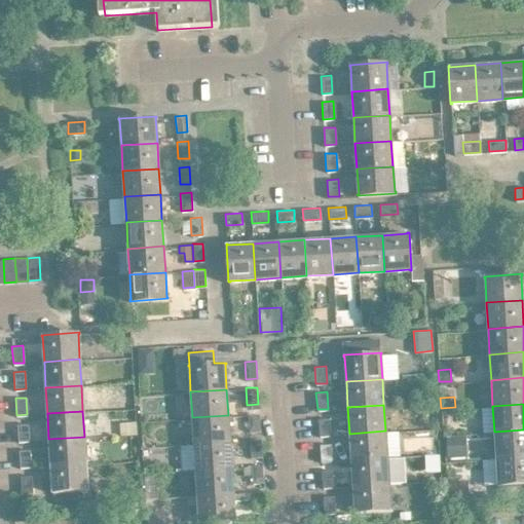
[(248,414),(249,431),(260,431),(259,413),(248,414)]
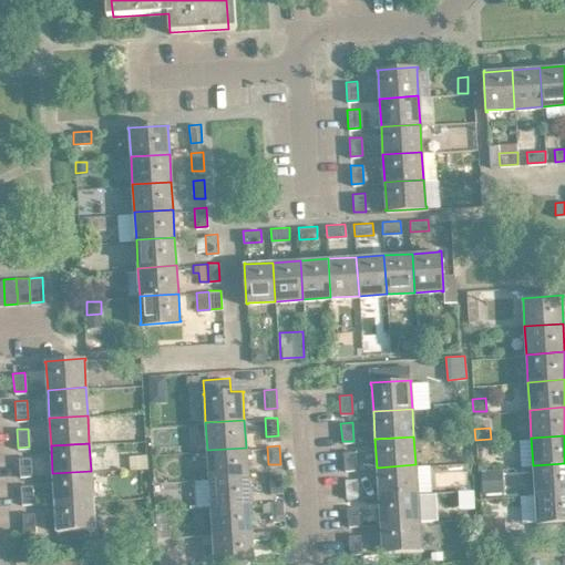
[(207,450),(209,478),(247,475),(246,448),(207,450)]
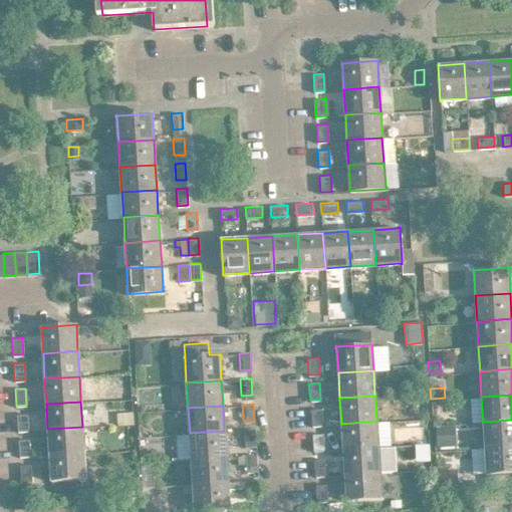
[(310,409),(311,425),(322,425),(321,408),(310,409)]
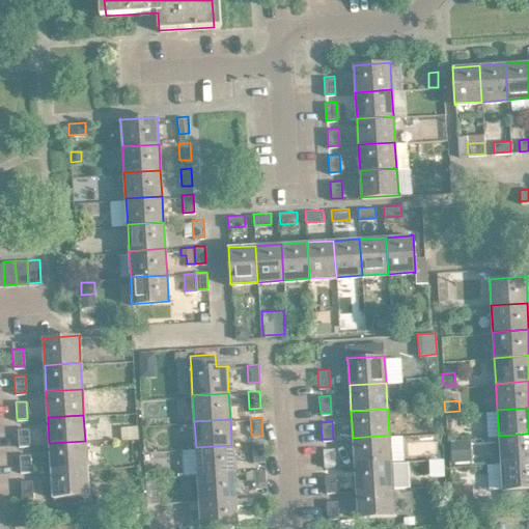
[(137,424),(120,425),(121,439),(137,438),(138,438),(137,424)]
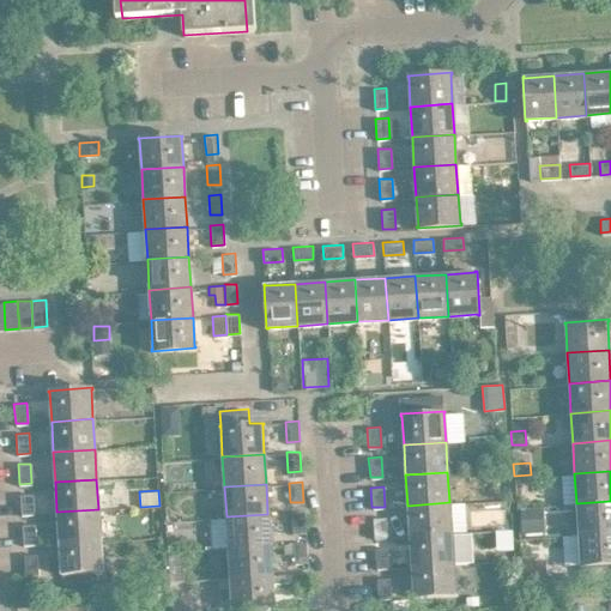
[(19,494),(20,514),(34,513),(32,494),(19,494)]
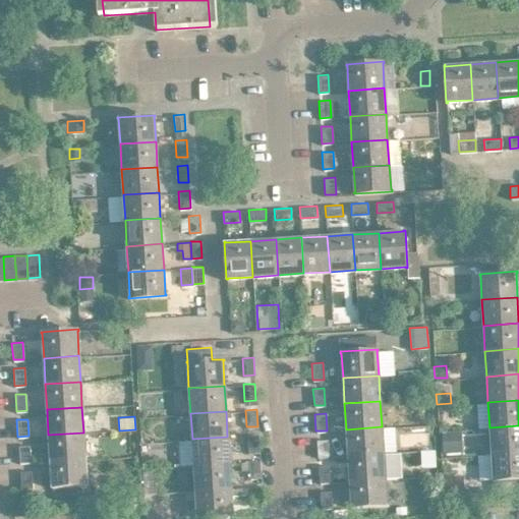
[(518,425),(489,427),(491,453),(518,451),(518,425)]
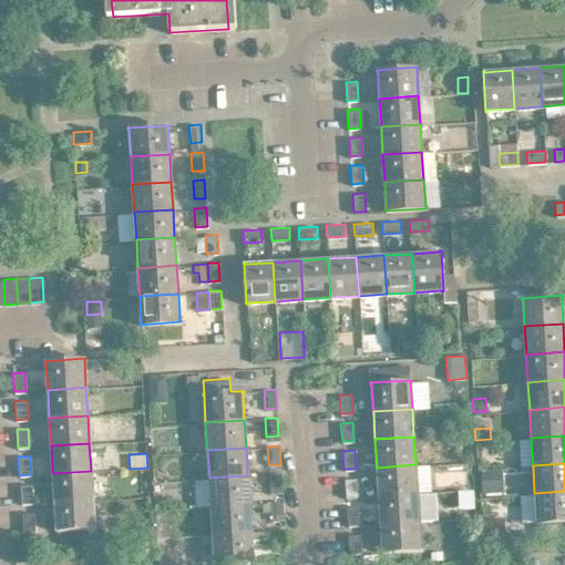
[(377,468),(379,495),(418,493),(415,464),(377,468)]
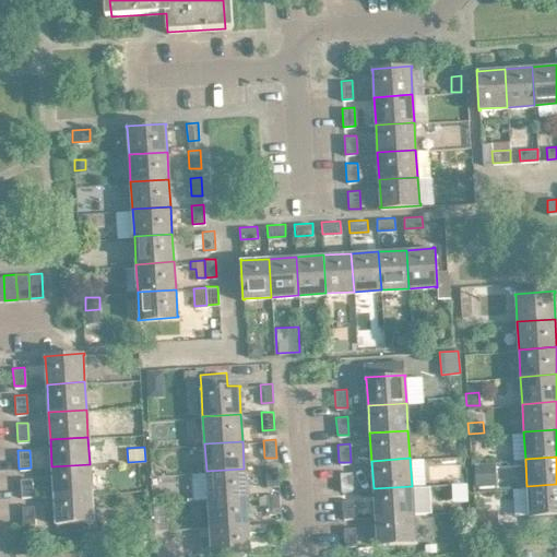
[(494,463),(474,464),(475,484),(495,483),(494,463)]
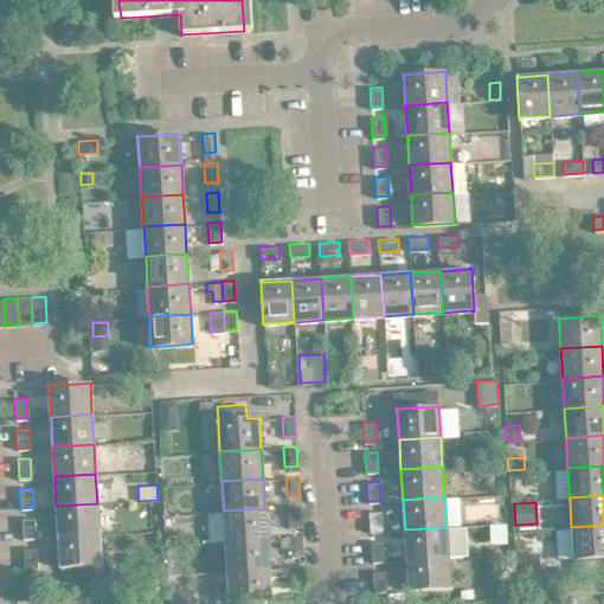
[(56,506),(57,535),(98,533),(97,503),(56,506)]
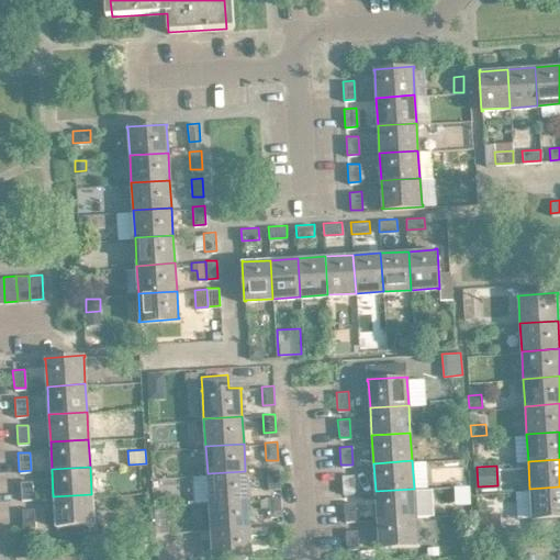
[(267,470),(268,488),(280,488),(278,469),(267,470)]
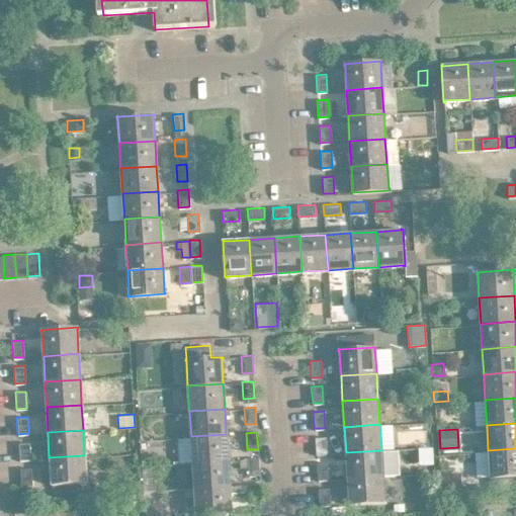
[(191,436),(192,461),(228,459),(226,434),(191,436)]
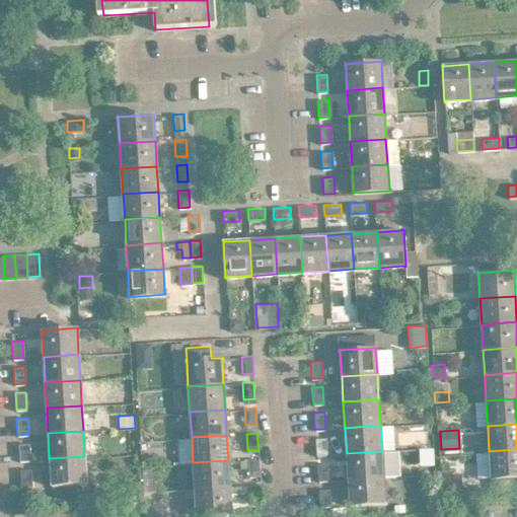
[(315,438),(316,455),(327,454),(325,437),(315,438)]
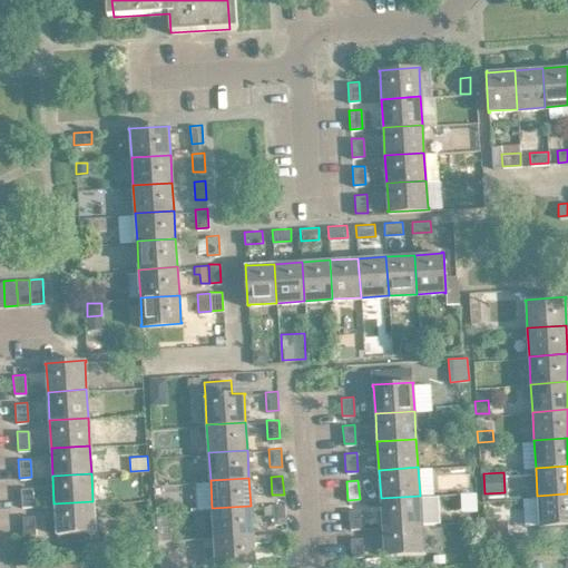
[(20,488),(21,506),(32,505),(31,487),(20,488)]
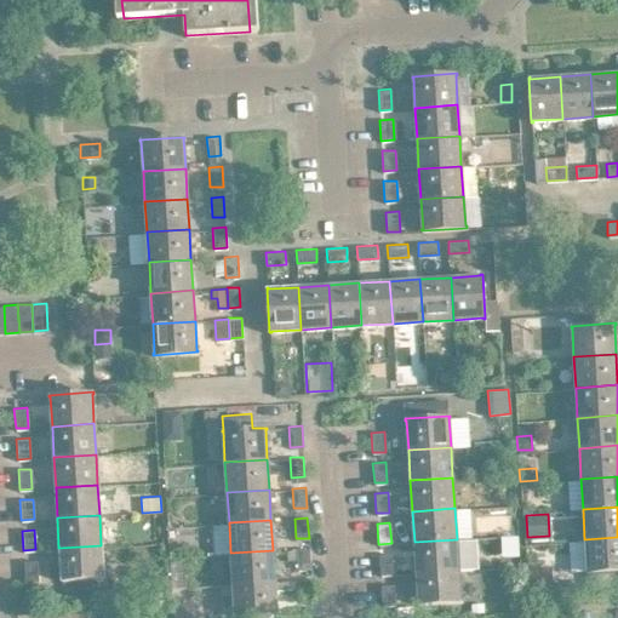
[(617,537),(584,539),(587,570),(585,570),(585,571),(617,568),(617,537)]
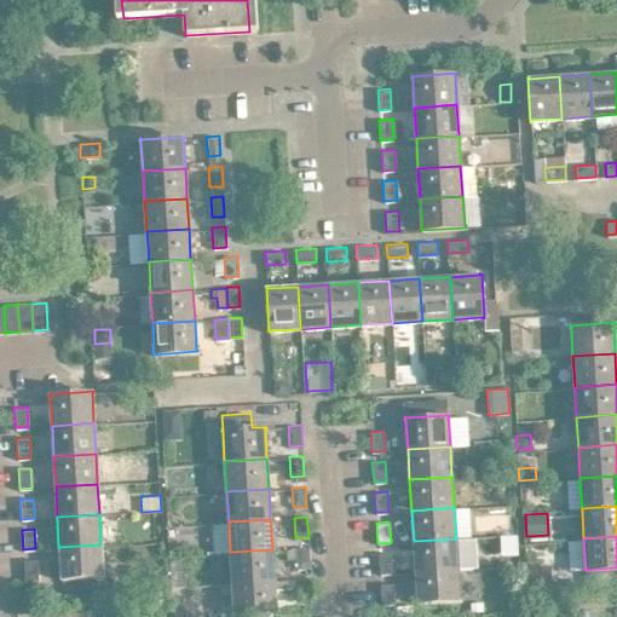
[(415,571),(457,569),(473,568),(471,537),(456,538),(414,541),(415,571)]
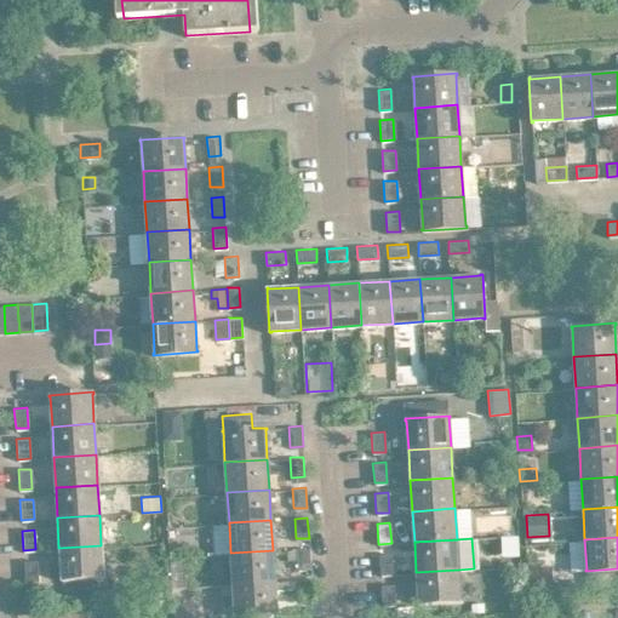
[(101,545),(58,548),(61,578),(59,578),(59,579),(104,577),(104,576),(103,576),(101,545)]
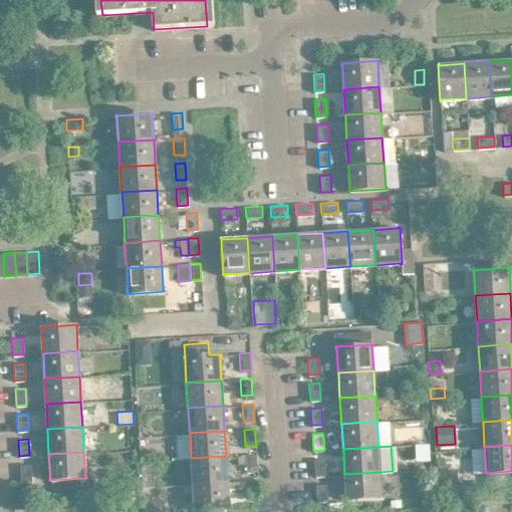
[(245,455),(246,471),(257,471),(256,454),(245,455)]
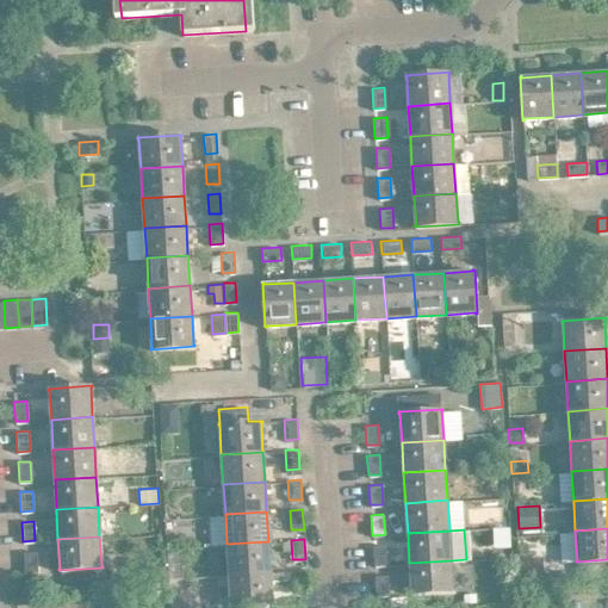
[(227,544),(229,574),(271,571),(268,541),(227,544)]
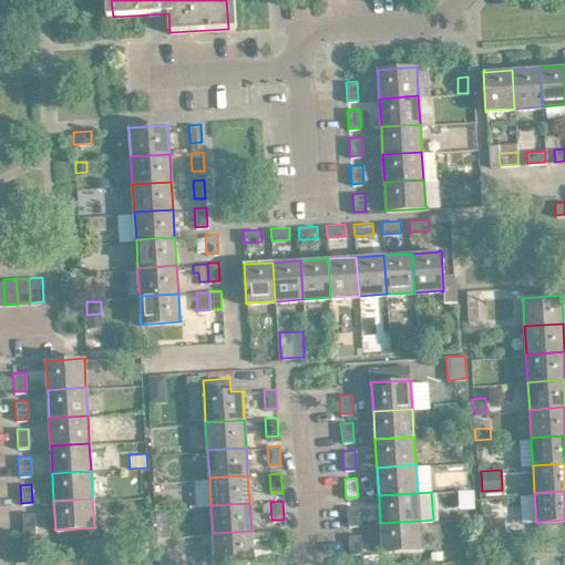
[(346,506),(347,525),(359,524),(358,506),(346,506)]
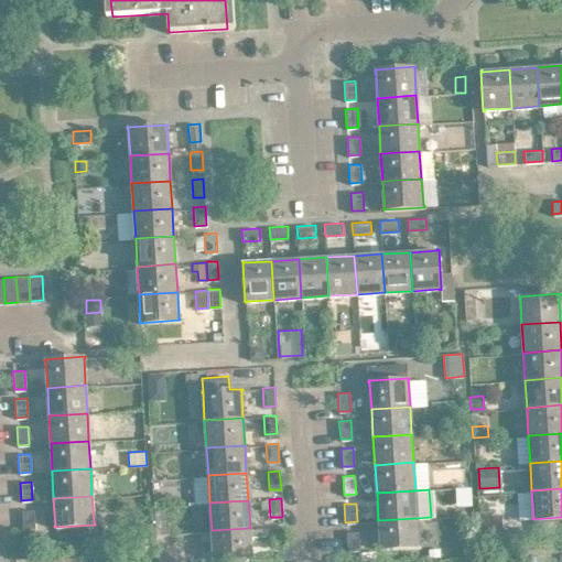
[(21,510),(22,528),(34,528),(33,509),(21,510)]
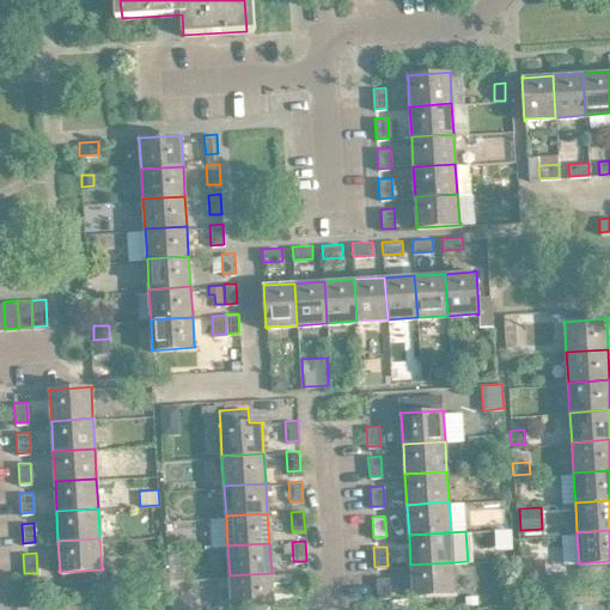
[(544,559),(523,560),(524,577),(546,575),(544,559)]
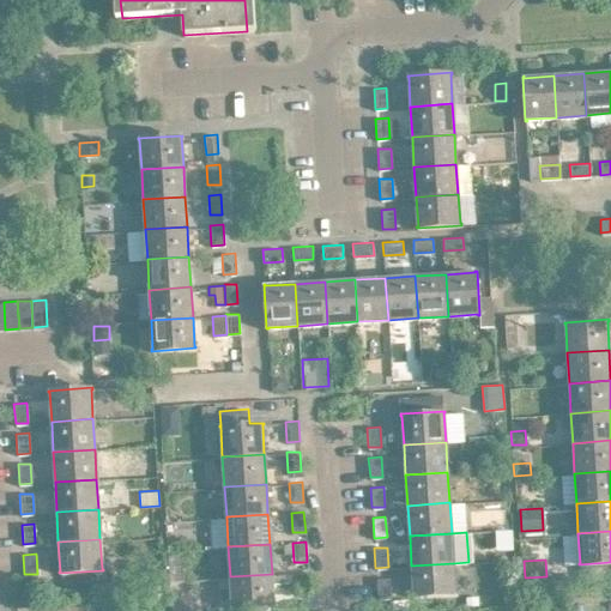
[(453,563),(411,566),(413,596),(412,596),(412,597),(457,594),(457,592),(455,592),(453,563)]
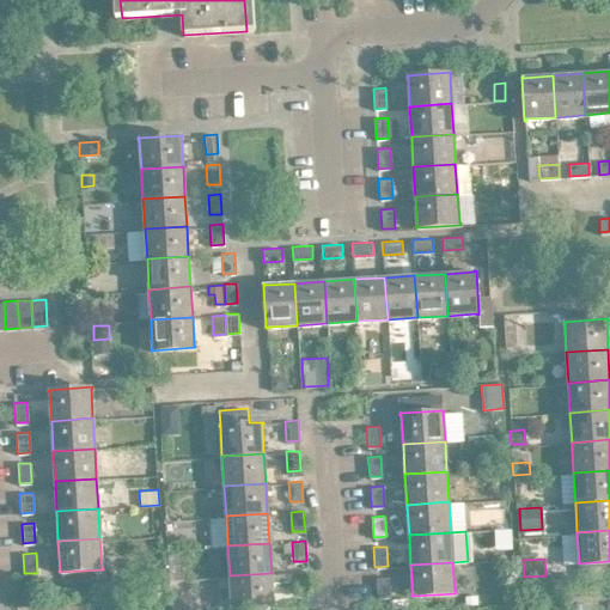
[(307,571),(272,573),(272,580),(294,579),(296,592),(309,591),(307,571)]
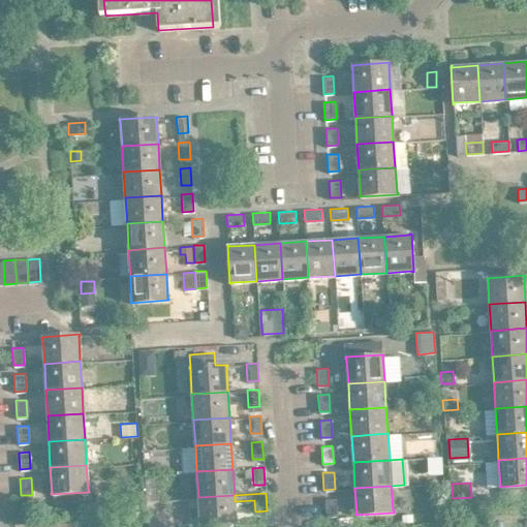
[(235,495),(198,497),(199,523),(198,523),(198,524),(237,522),(237,521),(236,521),(235,501),(235,495)]
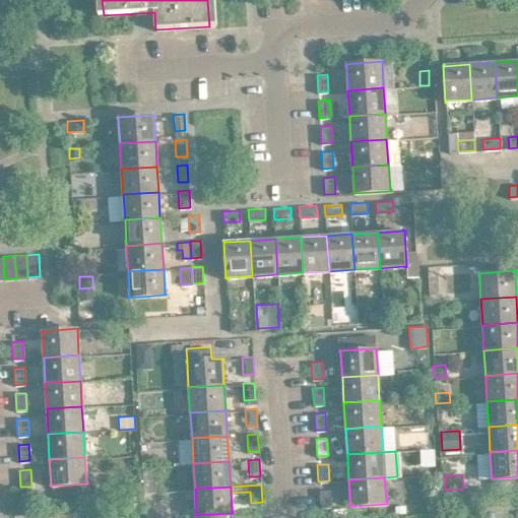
[(319,490),(320,507),(331,506),(330,490),(319,490)]
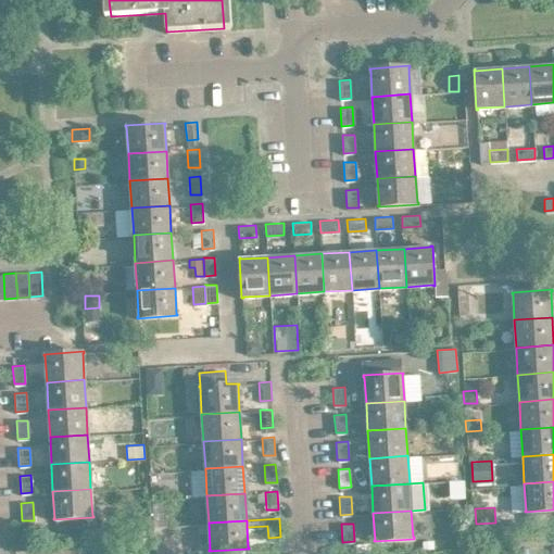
[(433,540),(423,540),(423,549),(433,549),(433,540)]
